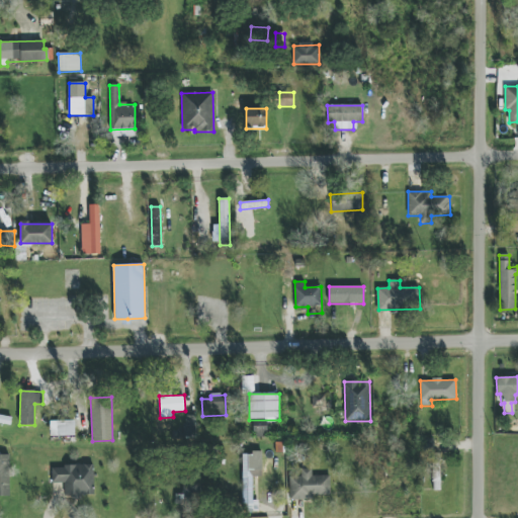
[(0,423),(11,425),(12,417),(0,415),(0,423)]
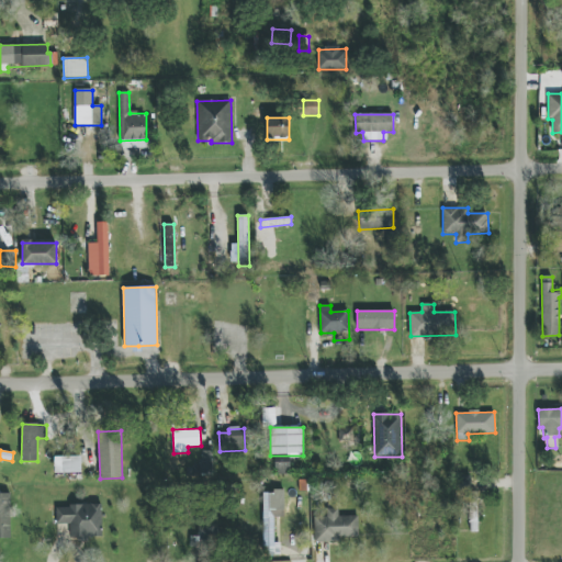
[(274,456),(274,474),(290,473),(289,456),(274,456)]
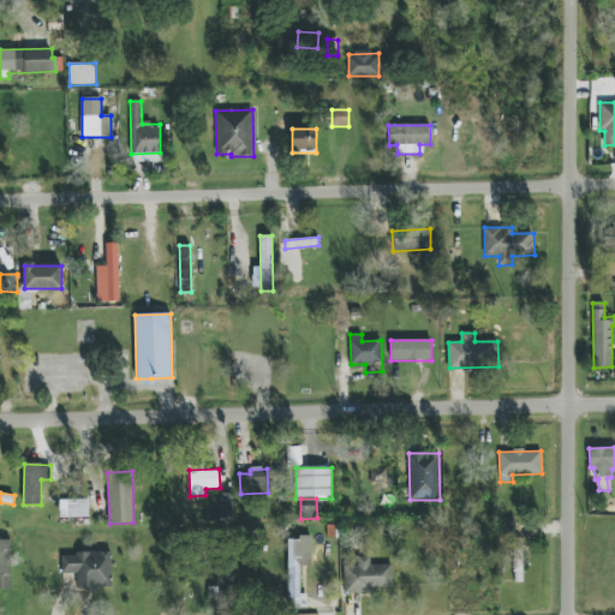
[(89,500),(59,500),(60,518),(89,517),(89,500)]
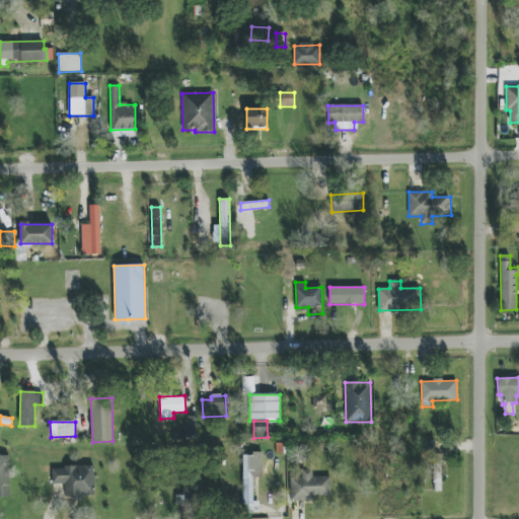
[(196,438),(196,422),(186,422),(186,438),(196,438)]
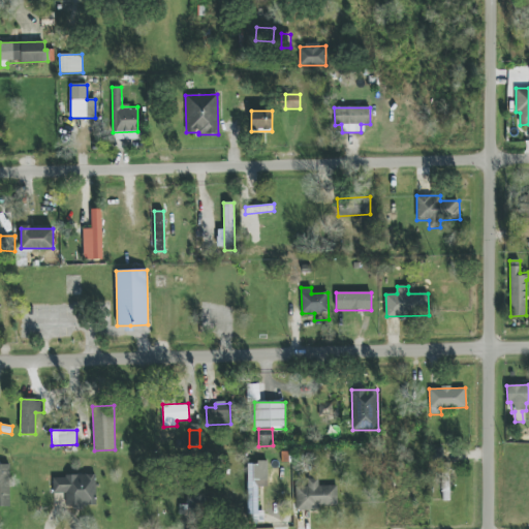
[(248,462),(247,522),(263,522),(263,511),(258,511),(258,487),(268,487),(268,463),(248,462)]
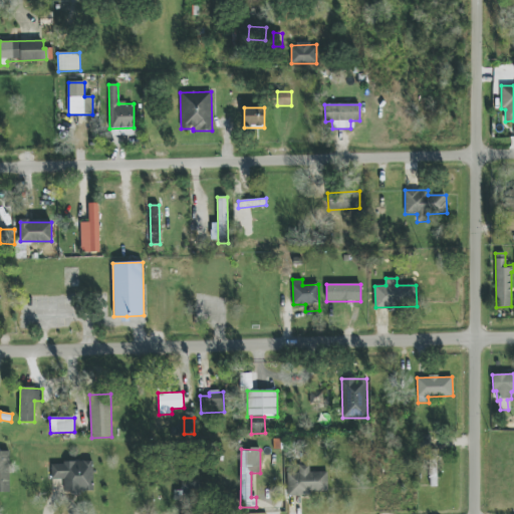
[(10,451),(0,450),(0,492),(9,492),(10,451)]
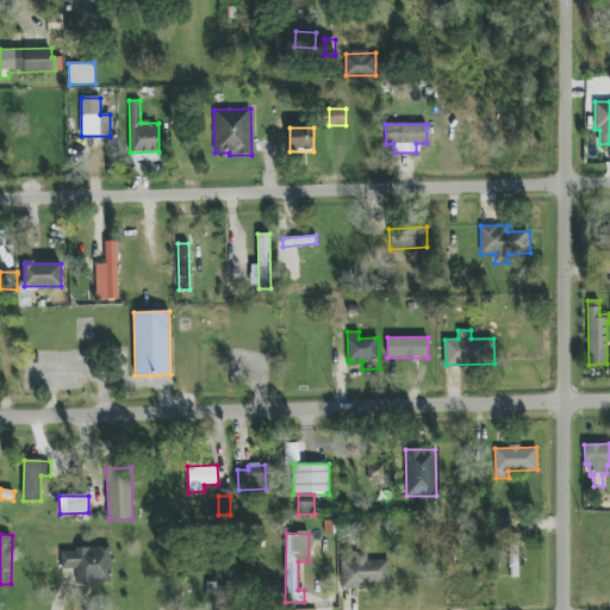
[(61,549),(61,570),(75,568),(76,586),(111,585),(110,548),(61,549)]
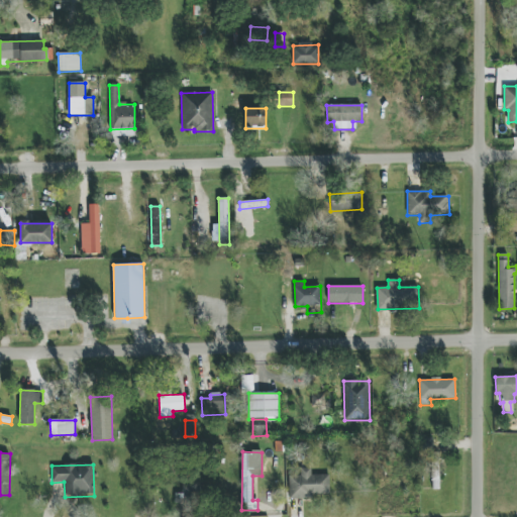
[(431,490),(439,490),(438,464),(430,464),(431,490)]
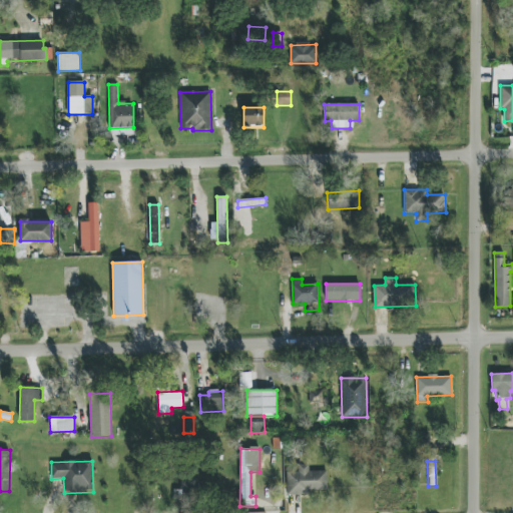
[(309,472),(309,465),(298,465),(298,472),(288,472),(288,495),(309,494),(309,491),(328,490),(327,471),(309,472)]
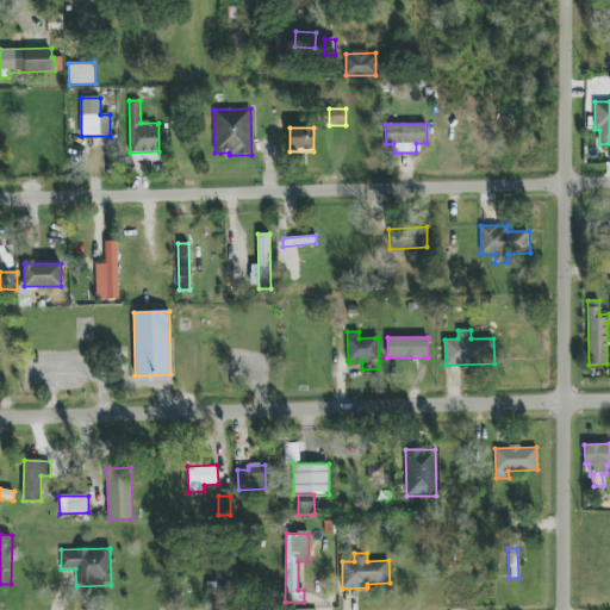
[(230,597),(236,572),(217,568),(215,584),(212,584),(211,592),(230,597)]
